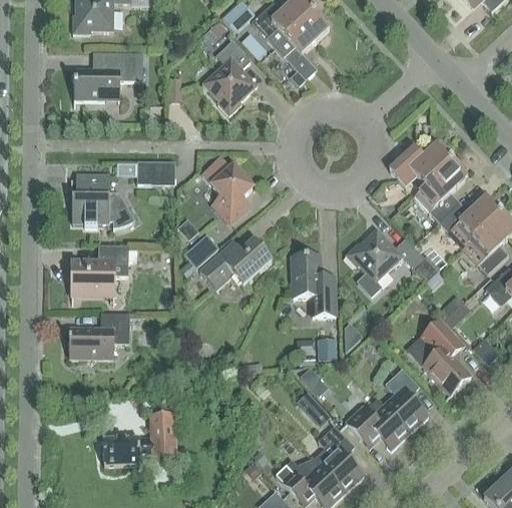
[(75,0),(75,16),(72,15),(72,33),(90,34),(90,31),(113,31),(113,3),(131,4),(131,0),(75,0)]
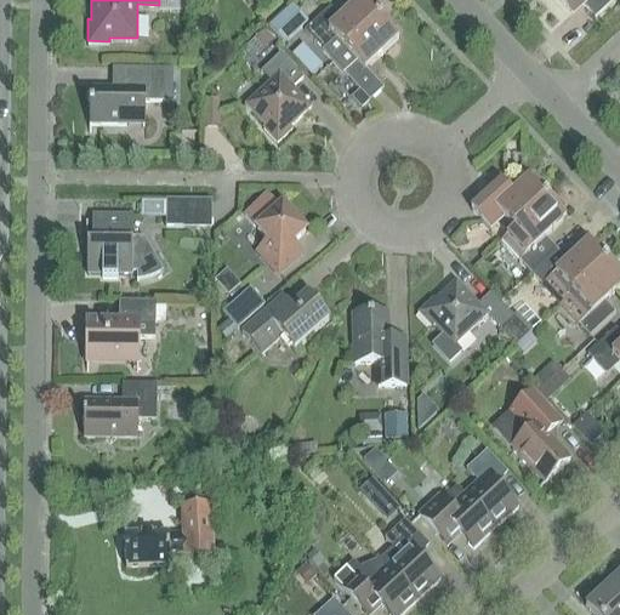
[(285,39),(310,17),(294,0),(291,0),(269,22),(285,39)]
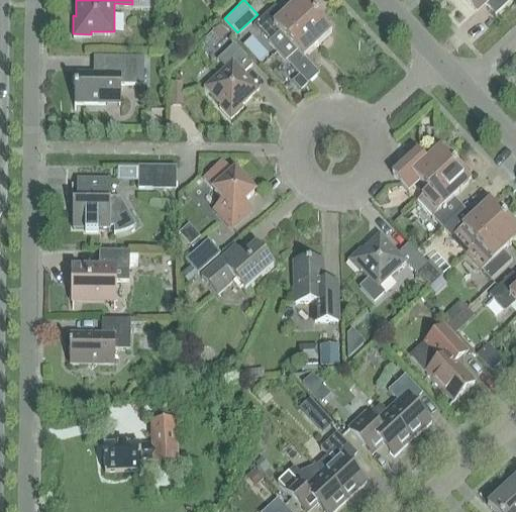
[(253,22),(278,48),(320,9),(312,0),(307,0),(306,1),(305,0),(296,0),(284,11),(275,2),(253,22)]
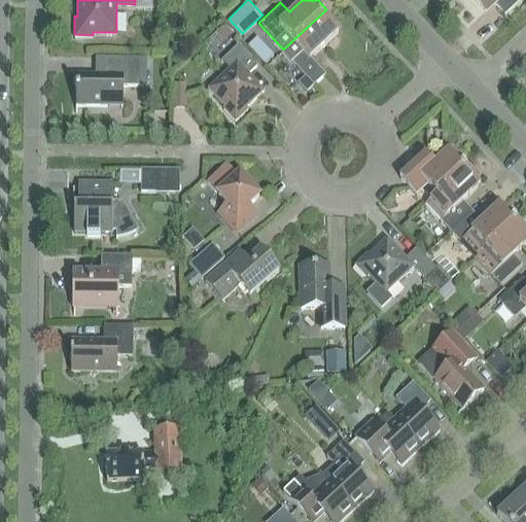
[(479,0),(486,7),(493,0),(495,0),(503,9),(514,0),(479,0)]
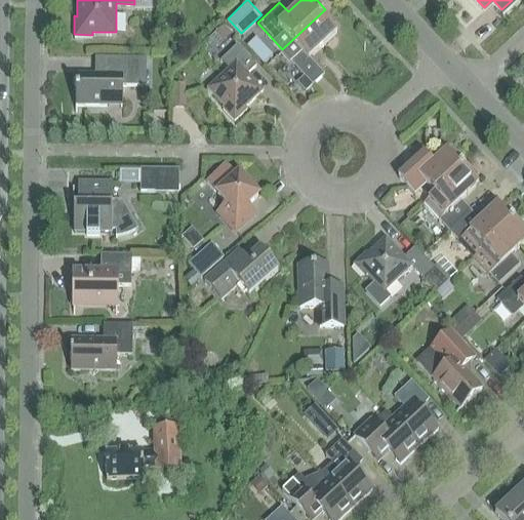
[(304,73),(313,82),(324,71),(310,54),(336,29),(332,24),(335,21),(325,9),(282,49),(304,73)]
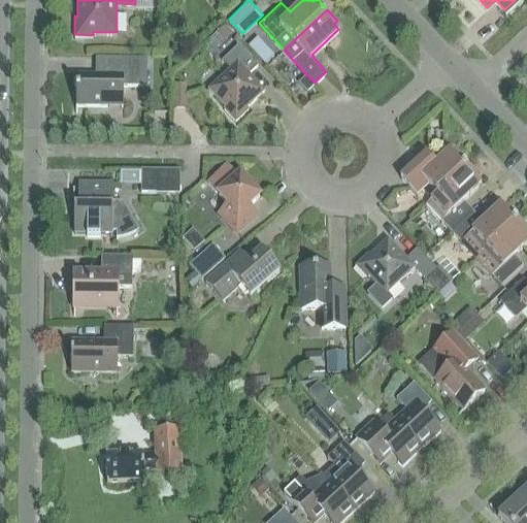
[(226,22),(213,32),(223,42),(235,31),(226,22)]
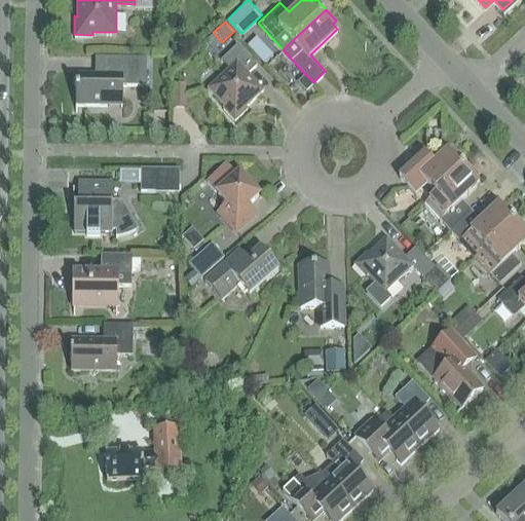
[(257,34),(248,42),(256,52),(266,43),(257,34)]
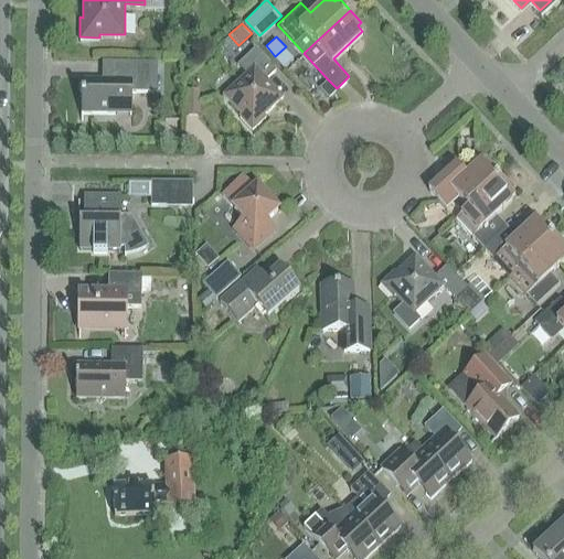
[(242,111),(240,114),(252,127),(266,115),(264,113),(283,94),(266,76),(276,67),(255,45),(245,54),(254,64),(224,92),(242,111)]
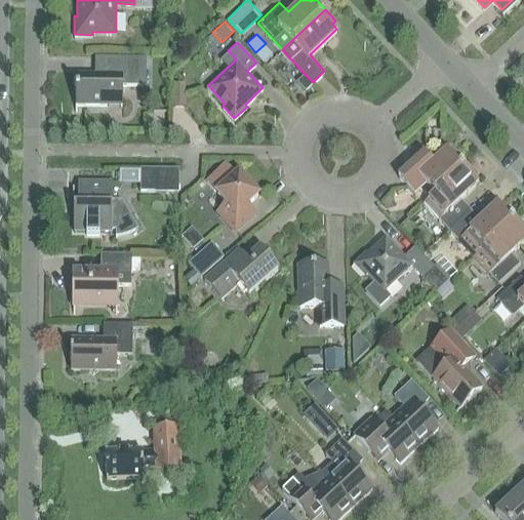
[(76,69),(76,109),(77,109),(77,103),(122,103),(122,83),(146,83),(147,54),(116,54),(115,72),(96,72),(96,69),(76,69)]
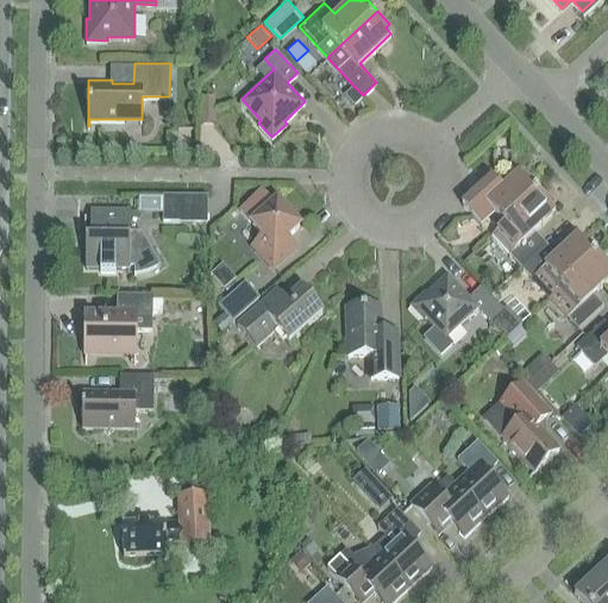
[(352,85),(345,90),(356,102),(363,95),(352,85)]
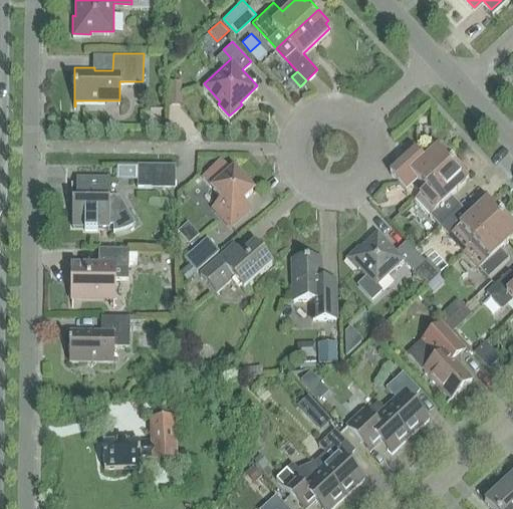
[(182,101),(182,77),(169,77),(170,101),(182,101)]
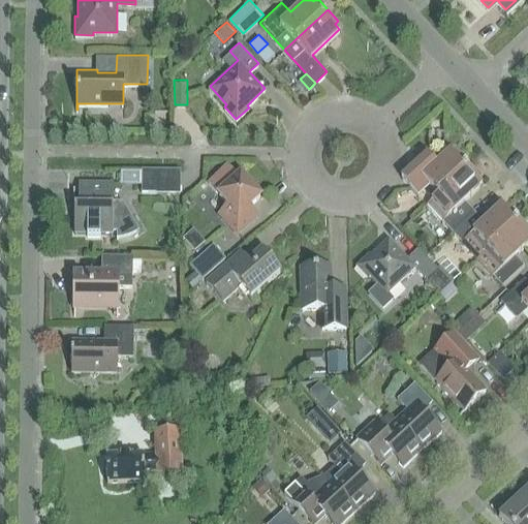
[(402,176),(417,192),(429,182),(438,192),(470,162),(459,150),(456,154),(451,148),(433,164),(424,155),(402,176)]
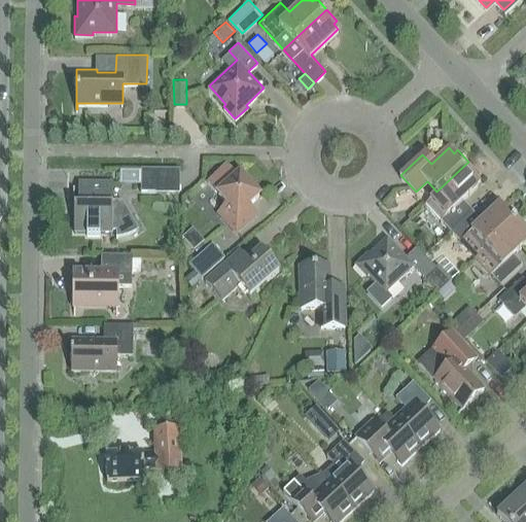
[(468,162),(436,192),(425,202),(450,229),(472,208),(463,198),(480,181),(476,176),(479,173),(468,162)]
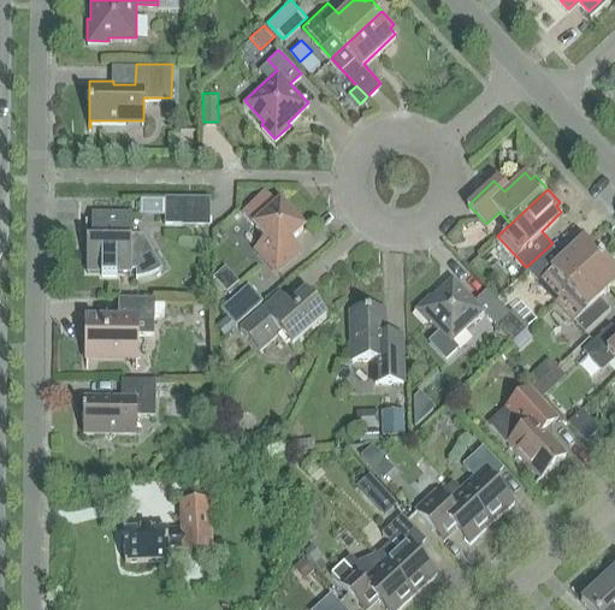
[(243,209),(266,236),(255,246),(277,268),(300,248),(290,237),(302,226),(281,201),(277,203),(265,190),(243,209)]
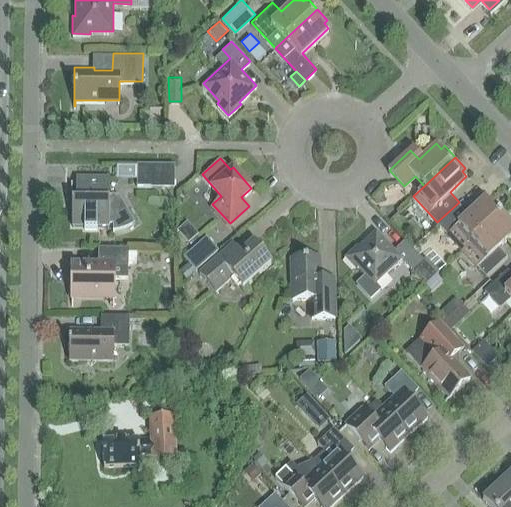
[(137,161),(137,184),(151,184),(151,161),(137,161)]
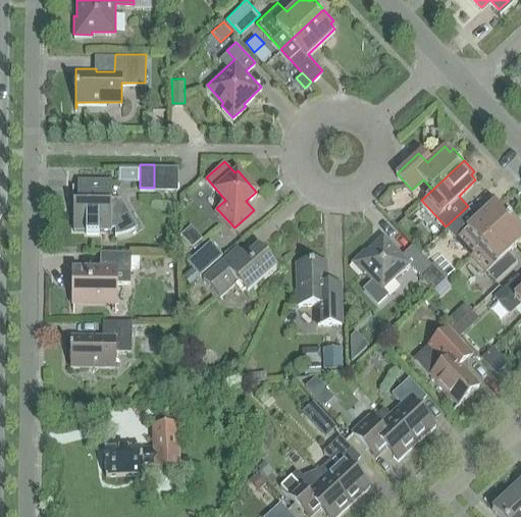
[(86,230),(99,230),(99,227),(111,227),(111,225),(114,225),(114,233),(118,231),(122,231),(128,229),(133,227),(138,224),(121,196),(111,196),(112,178),(77,177),(77,201),(73,201),(73,227),(86,227),(86,230)]
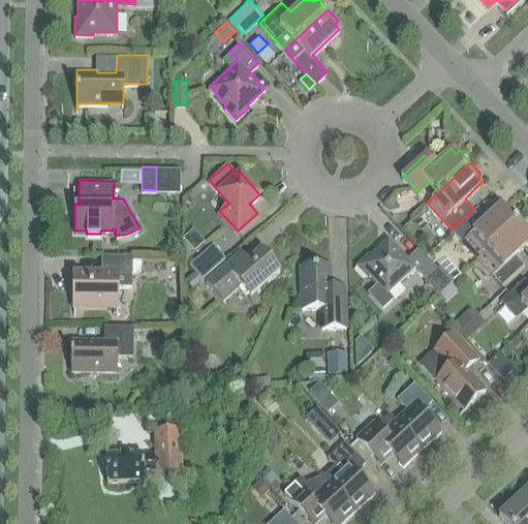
[(474,209),(452,229),(477,256),(521,216),(510,205),(506,208),(501,203),(484,219),(474,209)]
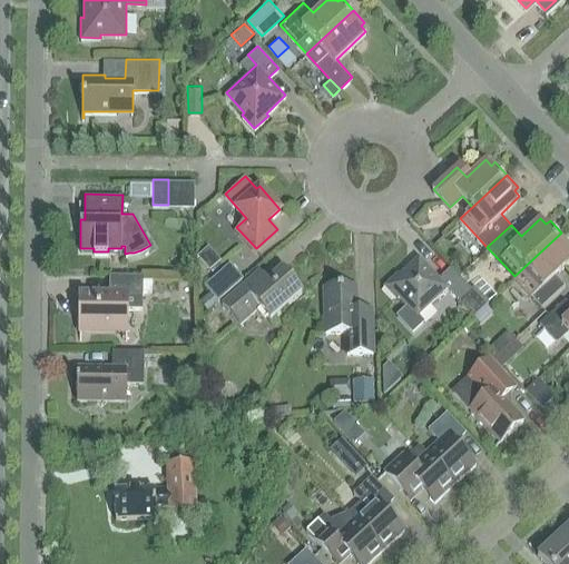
[(514,276),(523,286),(541,305),(565,283),(555,273),(568,259),(568,240),(561,233),(514,276)]
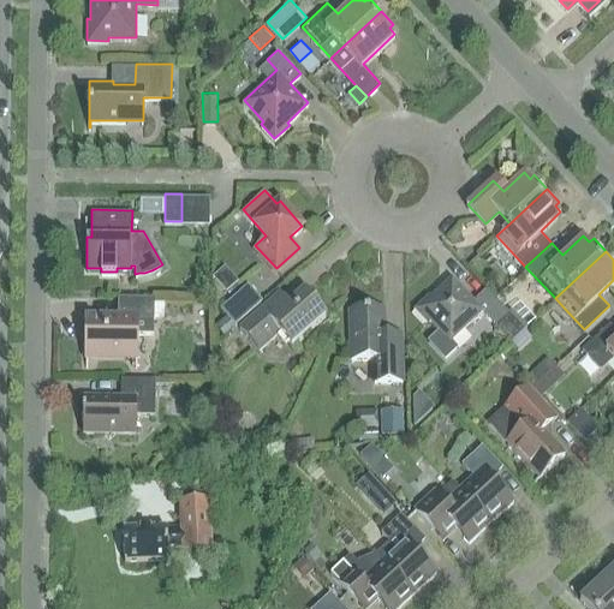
[(429,292),(413,306),(428,321),(430,318),(439,327),(427,338),(446,357),(459,344),(452,336),(482,309),(496,323),(511,339),(524,326),(508,310),(487,286),(474,298),(452,275),(431,294),(429,292)]
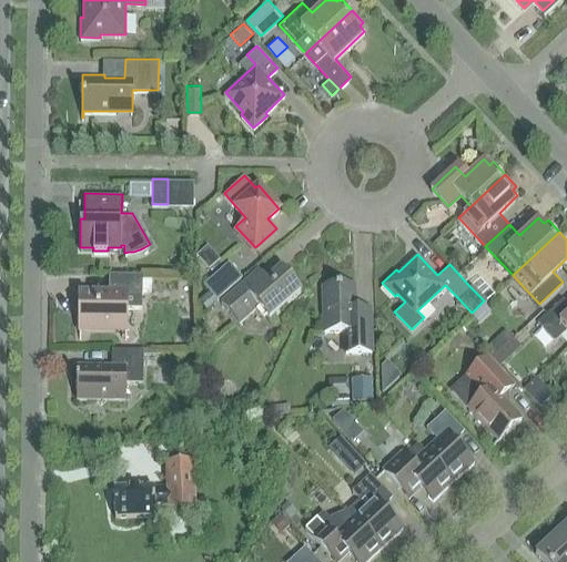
[(229,258),(203,281),(209,287),(216,296),(218,297),(243,275),(229,258)]
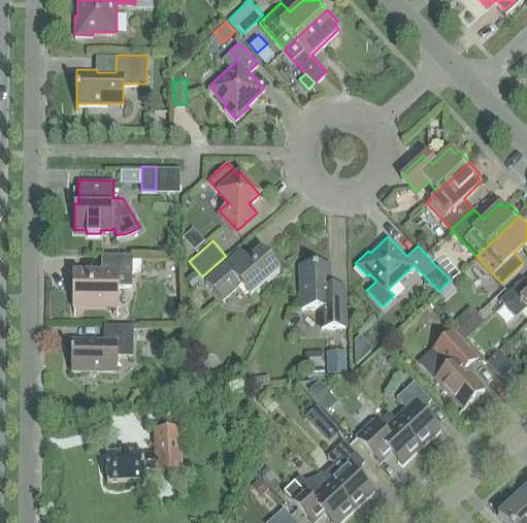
[(280,268),(261,248),(240,265),(232,256),(205,279),(223,298),(240,283),(251,294),(280,268)]
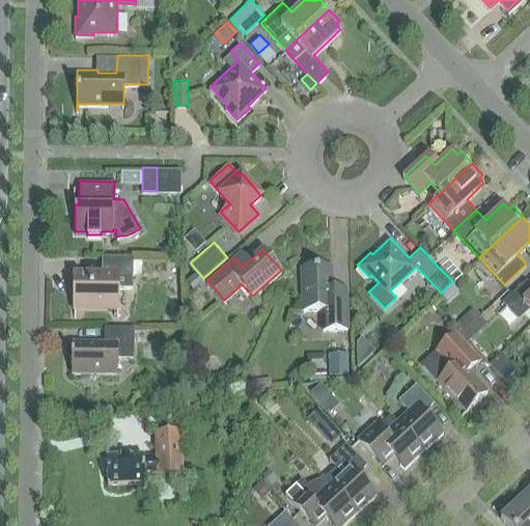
[(133,254),(102,254),(102,272),(75,272),(74,303),(118,304),(118,285),(133,285),(133,273),(133,269),(133,258),(133,254)]
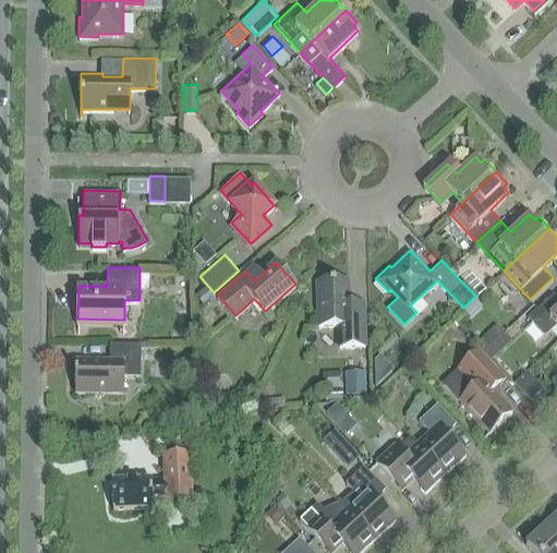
[(140,272),(140,283),(148,283),(148,272),(140,272)]
